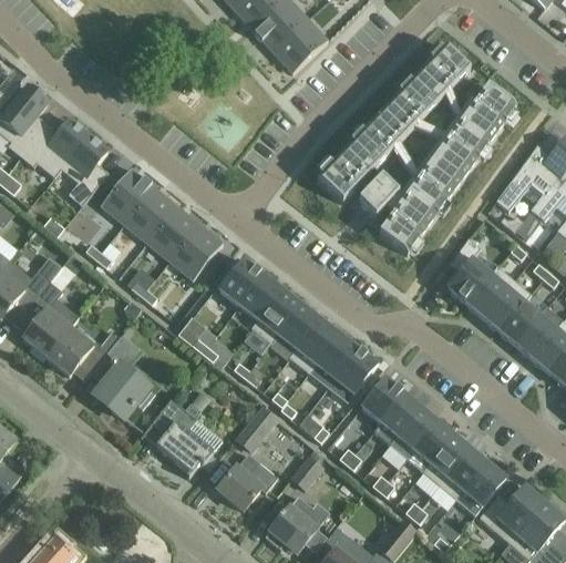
[(238,0),(230,8),(250,29),(283,0),(238,0)]
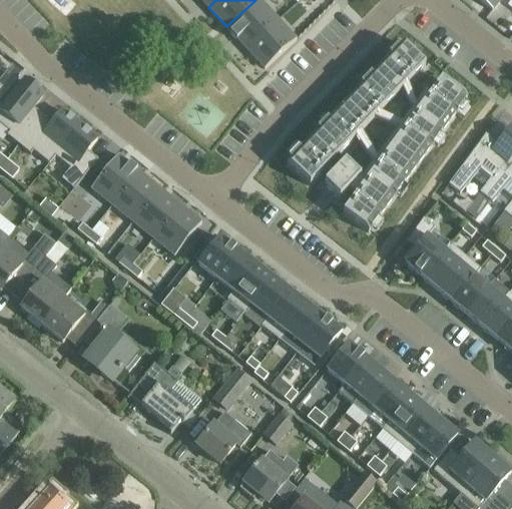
[(256,0),(226,26),(245,46),(277,17),(262,0),(256,0)]
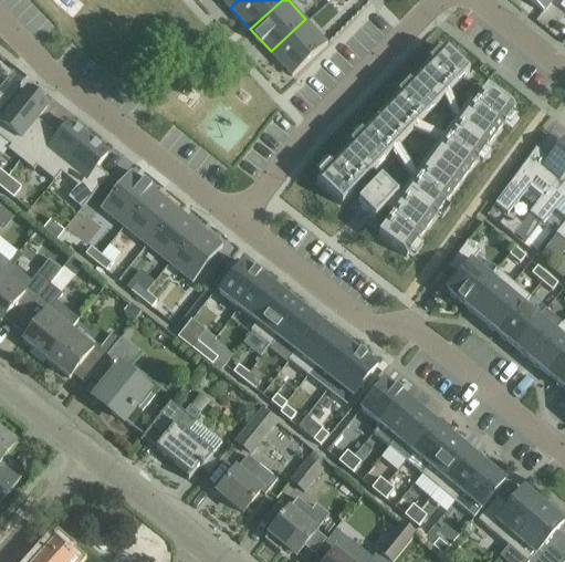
[(531,0),(542,9),(548,0),(531,0)]
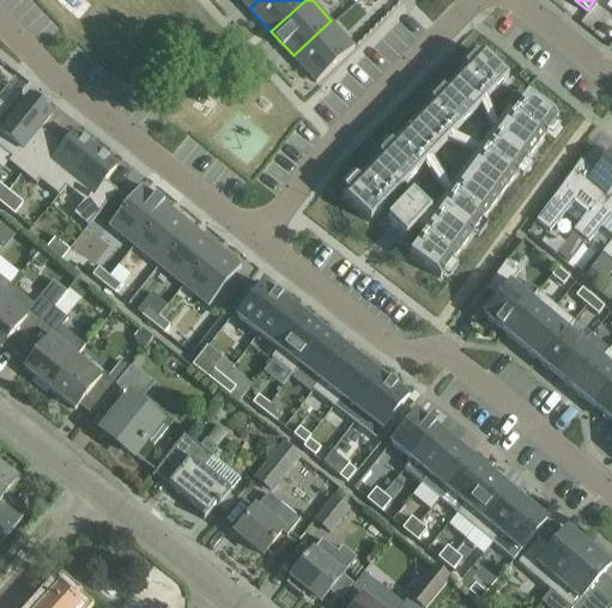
[(609,40),(611,34),(611,17),(607,13),(595,30),(609,40)]
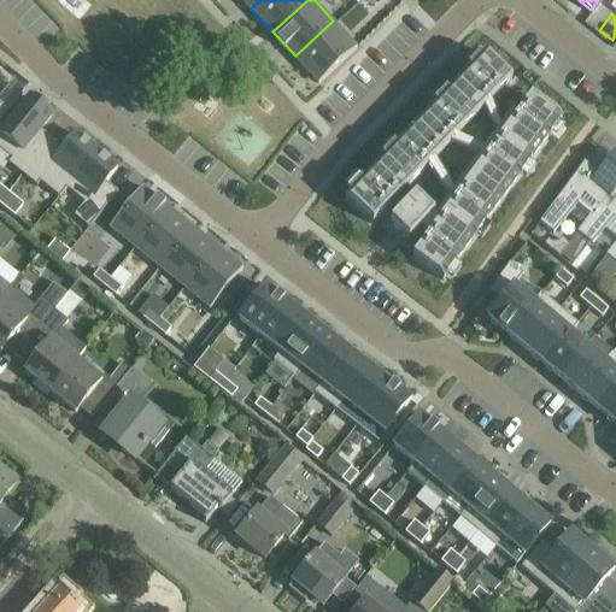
[(333,21),(295,56),(317,80),(356,45),(333,21)]
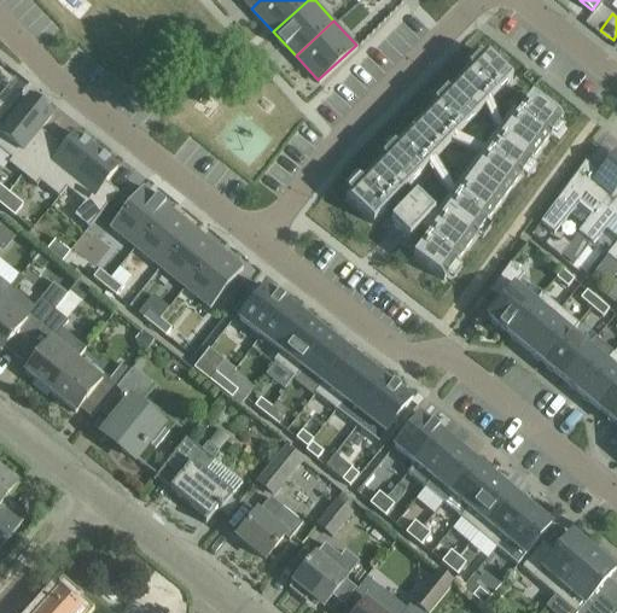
[(348,190),(344,194),(372,221),(391,200),(400,209),(389,220),(408,238),(419,227),(426,233),(426,234),(412,255),(442,278),(446,273),(454,261),(475,233),(483,221),(519,171),(528,161),(548,133),(557,121),(560,116),(530,93),(518,110),(438,219),(432,212),(432,211),(414,194),(413,194),(405,186),(429,162),(434,156),(454,135),(482,106),(490,98),(511,77),(483,51),(479,54),(469,65),(444,89),(435,100),(393,144),(383,153),(359,179),(348,190)]
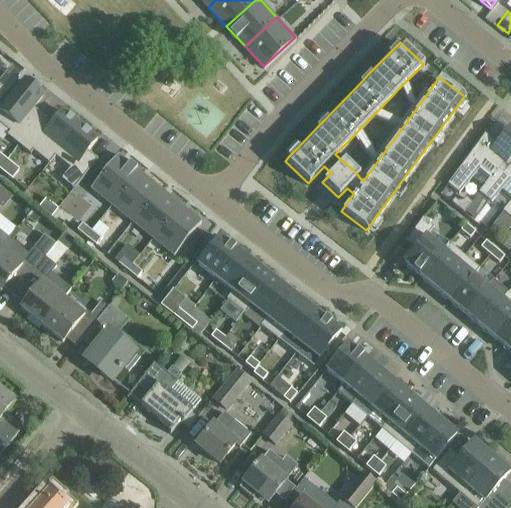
[(23,78),(0,107),(0,122),(9,129),(6,133),(18,142),(41,113),(32,105),(42,93),(23,78)]
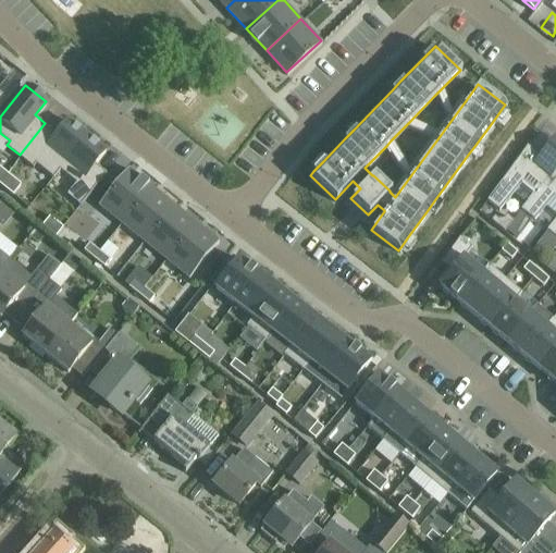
[(45,123),(20,155),(32,166),(35,161),(52,175),(60,168),(86,133),(66,118),(56,131),(45,123)]
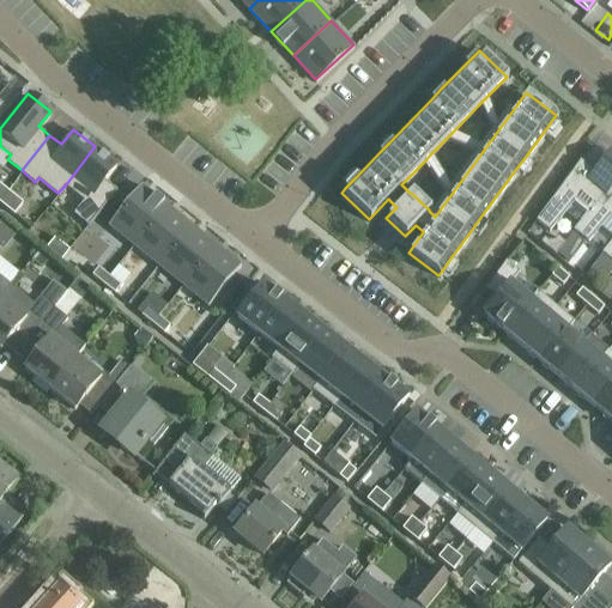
[(95,146),(66,184),(83,199),(72,211),(88,224),(116,188),(103,178),(115,163),(95,146)]
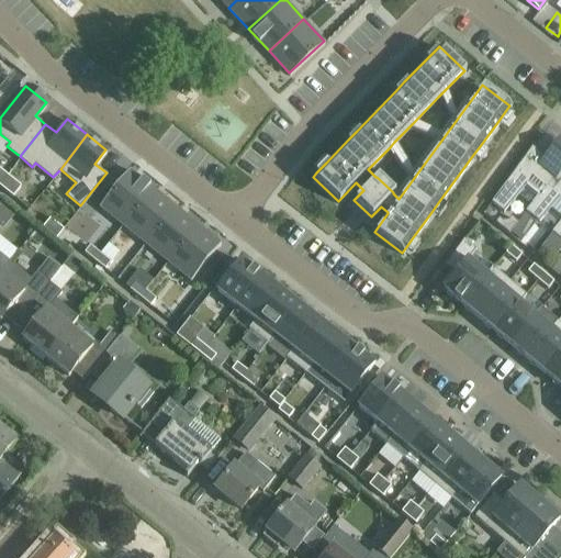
[(537,192),(560,168),(560,165),(560,140),(558,137),(554,142),(543,155),(531,145),(523,156),(523,155),(514,167),(491,200),(503,210),(516,193),(525,182),(537,192)]
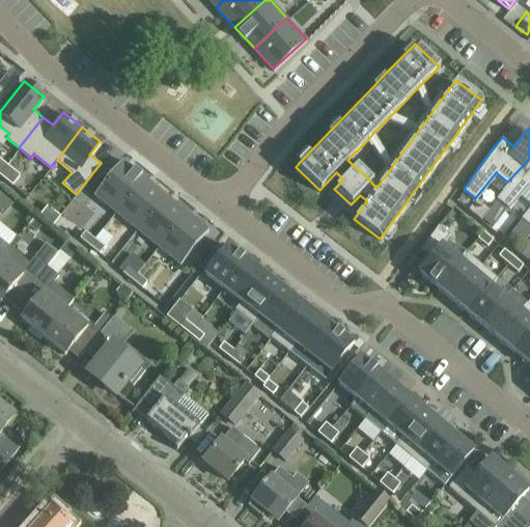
[(121,158),(93,193),(114,210),(142,175),(121,158)]
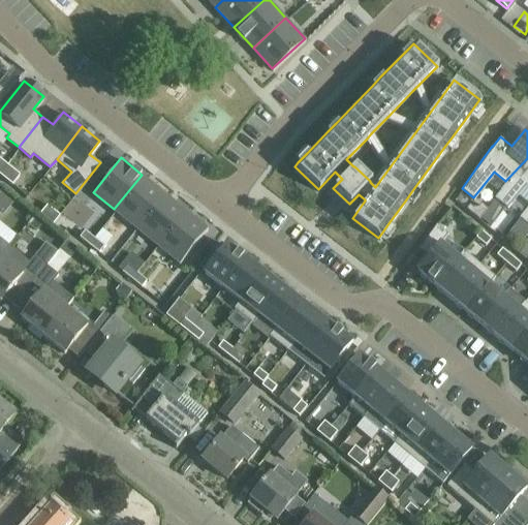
[(498,191),(494,196),(506,207),(517,193),(527,203),(527,158),(505,181),(498,191)]
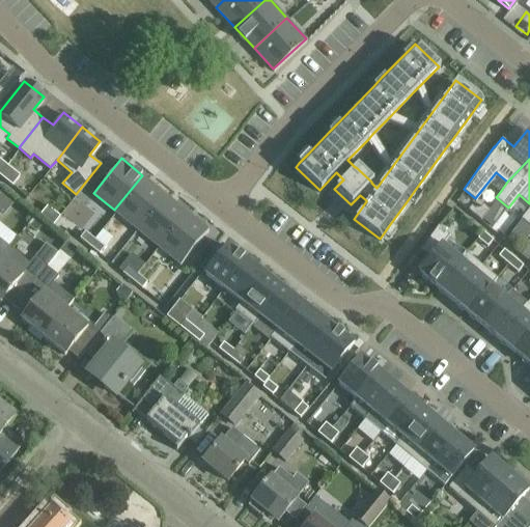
[(6,163),(0,170),(0,174),(11,184),(19,173),(6,163)]
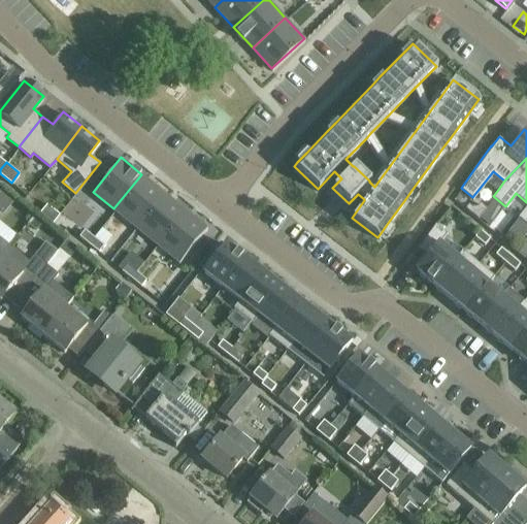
[(497,191),(504,181),(493,171),(485,182),(497,191)]
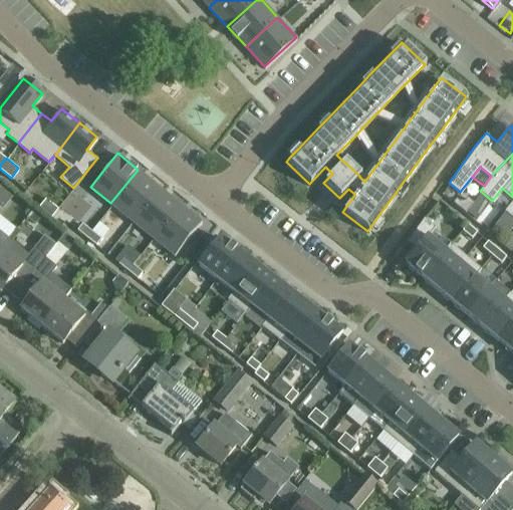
[(138,170),(110,203),(133,221),(160,187),(138,170)]
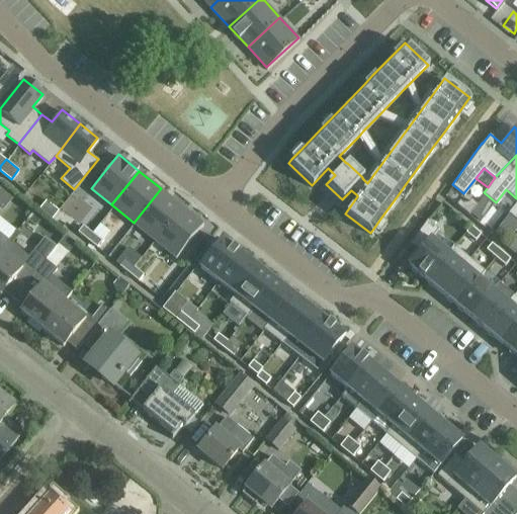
[(0,185),(0,206),(2,208),(13,195),(0,185)]
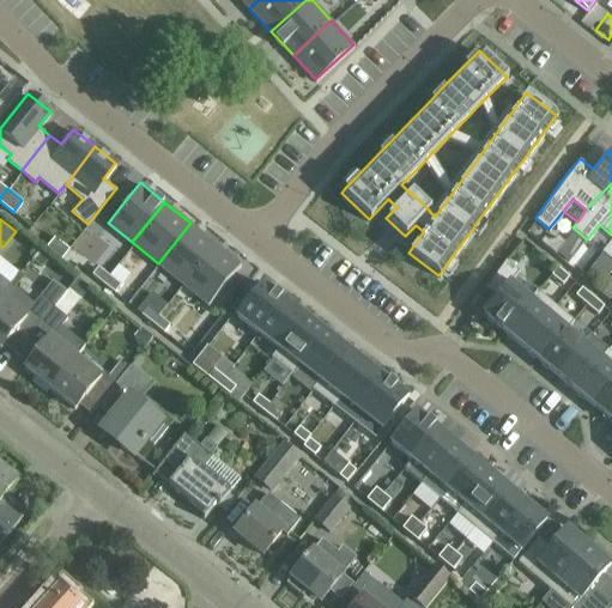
[(191,223),(158,263),(182,283),(214,242),(191,223)]
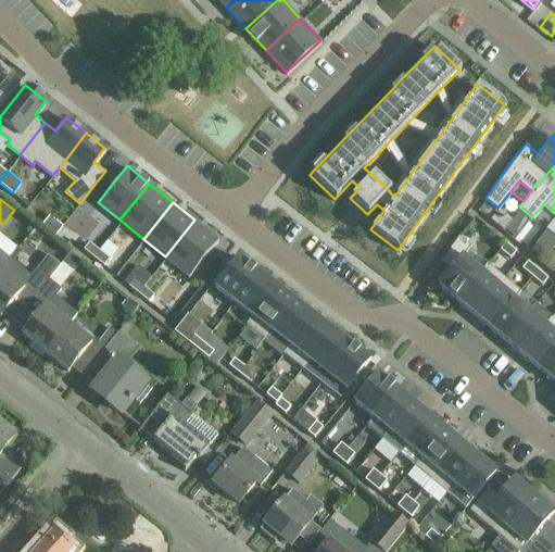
[(505,212),(502,215),(495,215),(492,213),(489,217),(503,228),(512,217),(505,212)]
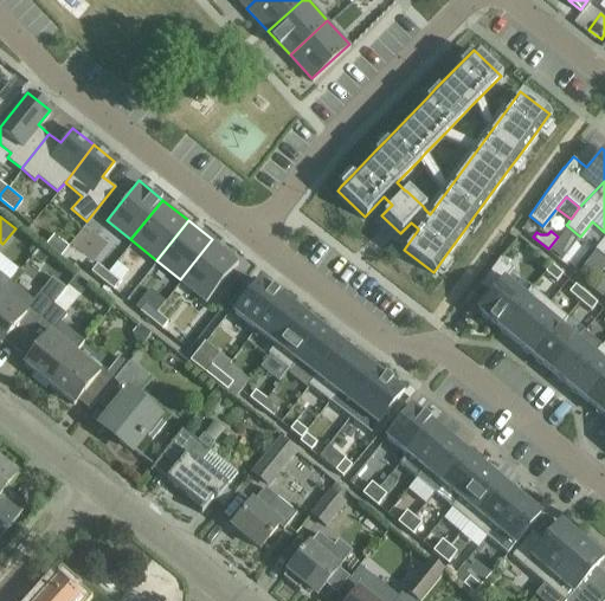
[(52,232),(44,244),(59,256),(68,244),(52,232)]
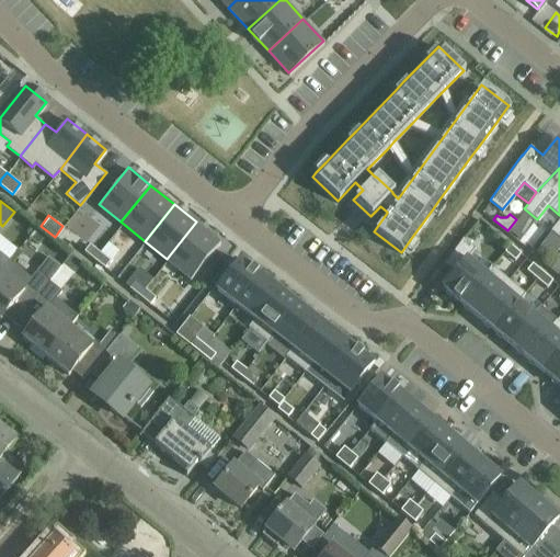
[(559,216),(550,229),(559,237),(559,216)]
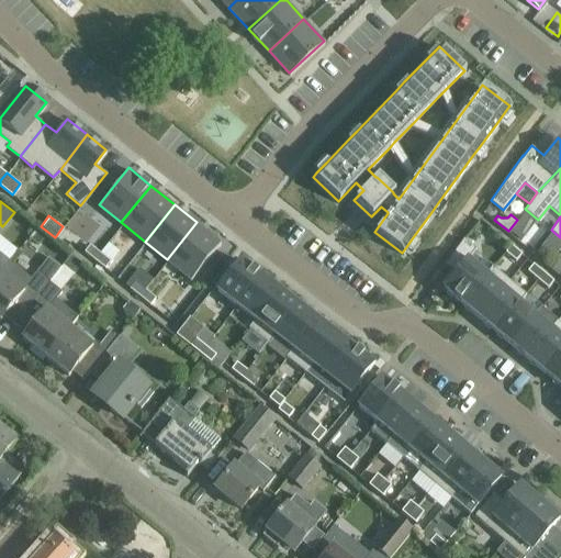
[(516,221),(508,231),(519,241),(528,231),(527,231),(517,222),(516,221)]
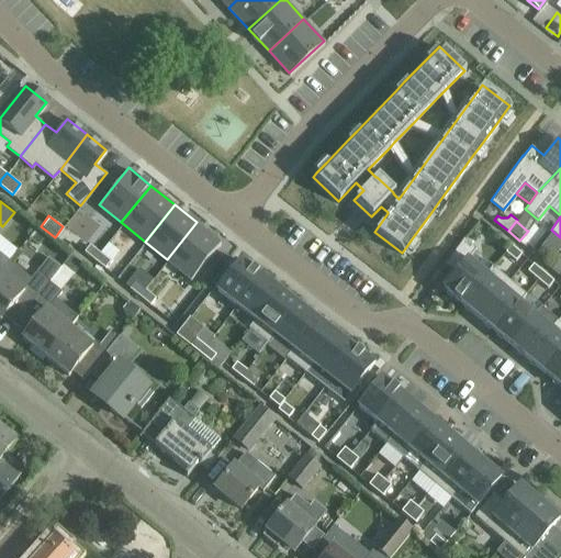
[(197,222),(167,259),(190,278),(220,242),(197,222)]
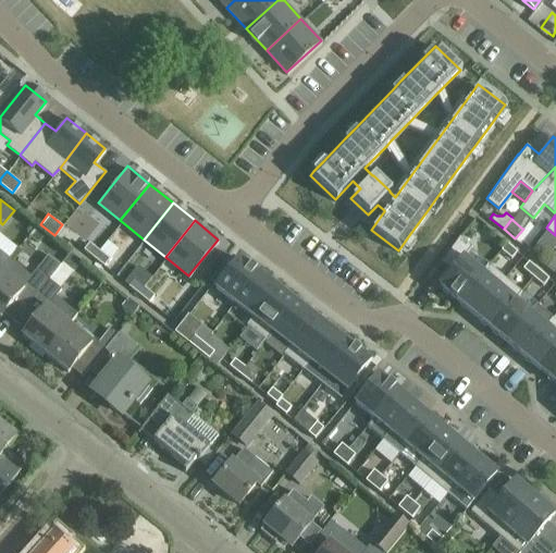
[(457,299),(487,262),(487,261),(480,270),(462,255),(471,245),(459,235),(441,259),(451,268),(441,280),(437,283),(455,297),(457,299)]
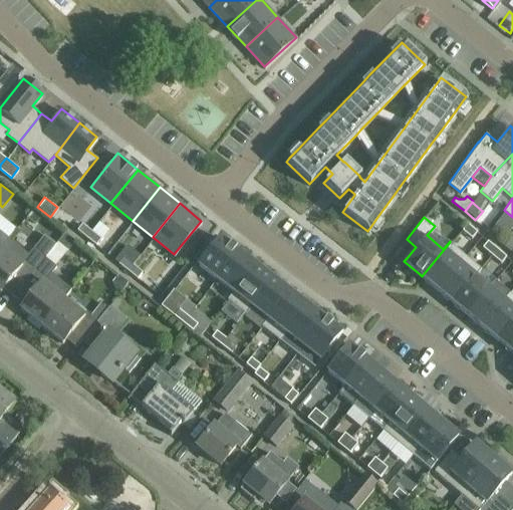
[(81,222),(76,228),(85,236),(90,229),(81,222)]
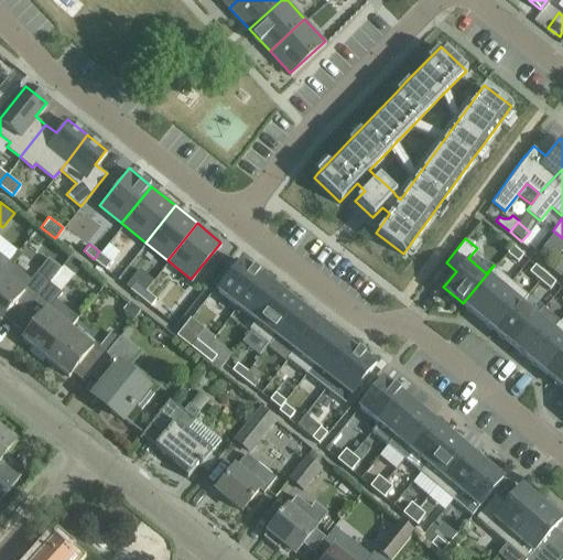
[(522,252),(512,244),(506,251),(517,259),(522,252)]
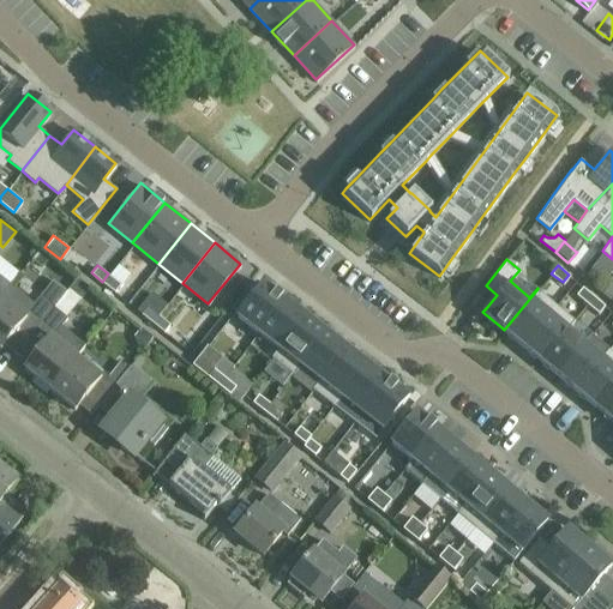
[(0,294),(11,282),(0,273),(0,294)]
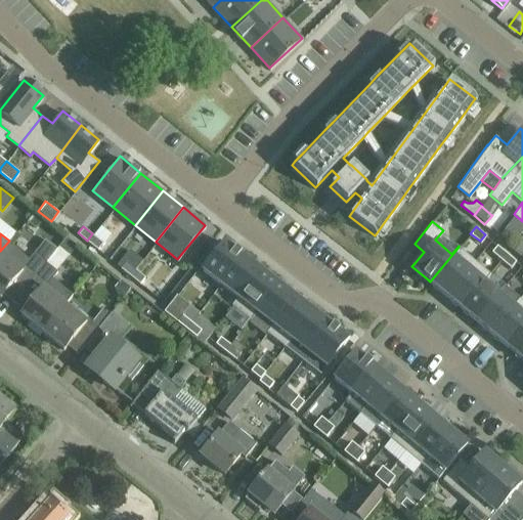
[(92,233),(87,241),(97,248),(102,242),(92,233)]
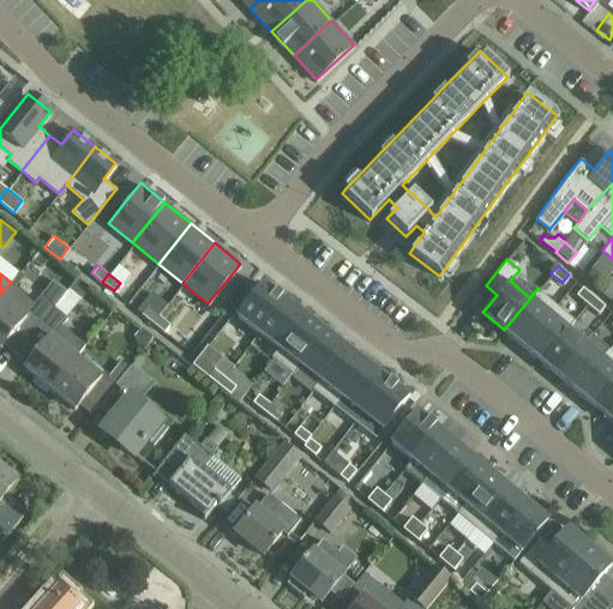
[(77,276),(68,288),(82,297),(90,285),(77,276)]
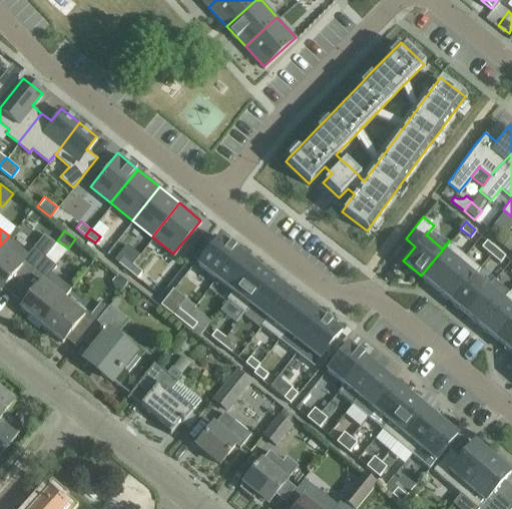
[(7,280),(18,289),(45,255),(34,245),(29,251),(9,235),(0,245),(0,289),(7,280)]
